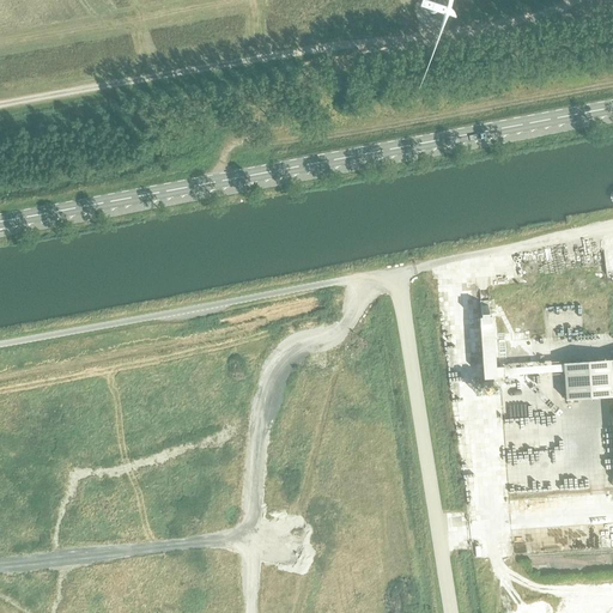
[(437,7),(437,6),(436,6),(435,6),(435,5),(434,5),(432,5),(431,5),(431,6),(430,6),(429,7),(429,8),(428,8),(428,10),(428,11),(429,12),(429,13),(430,13),(430,14),(431,14),(432,14),(432,16),(434,16),(434,14),(435,14),(436,14),(437,13),(437,12),(438,12),(438,11),(438,10),(438,8),(437,8),(437,7)]
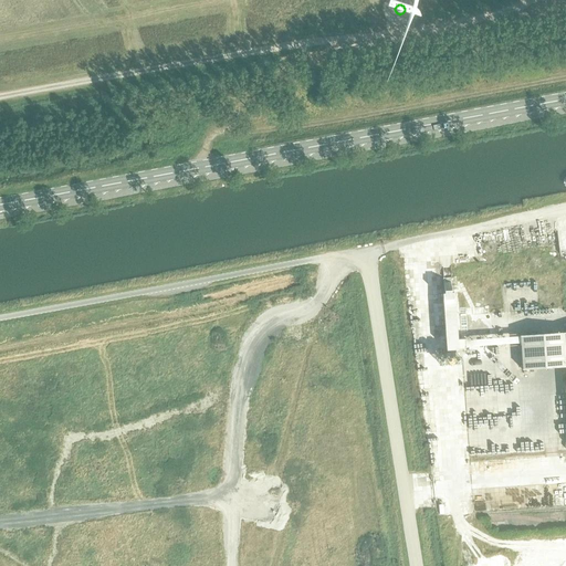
[(523,370),(565,367),(565,373),(565,333),(521,336),(523,370)]
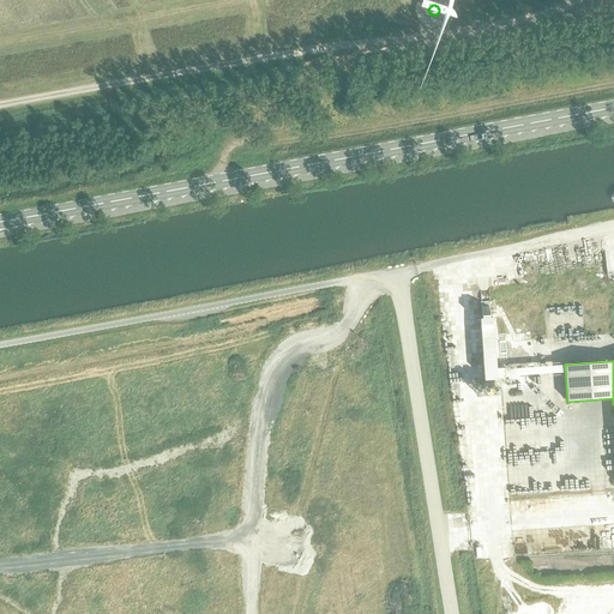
[(202,531),(206,517),(194,513),(191,528),(202,531)]
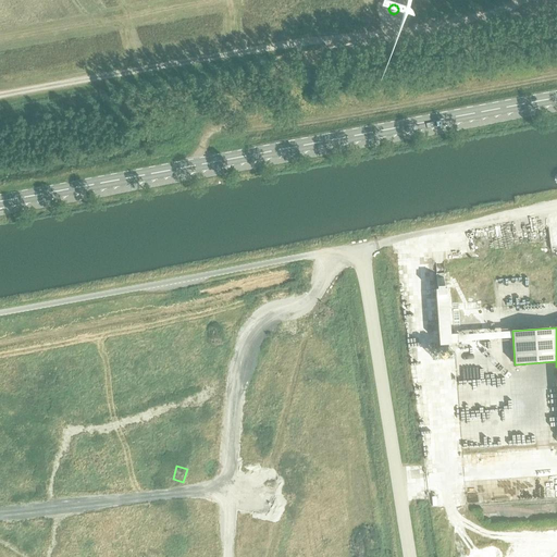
[(177,496),(181,482),(173,480),(170,494),(177,496)]
